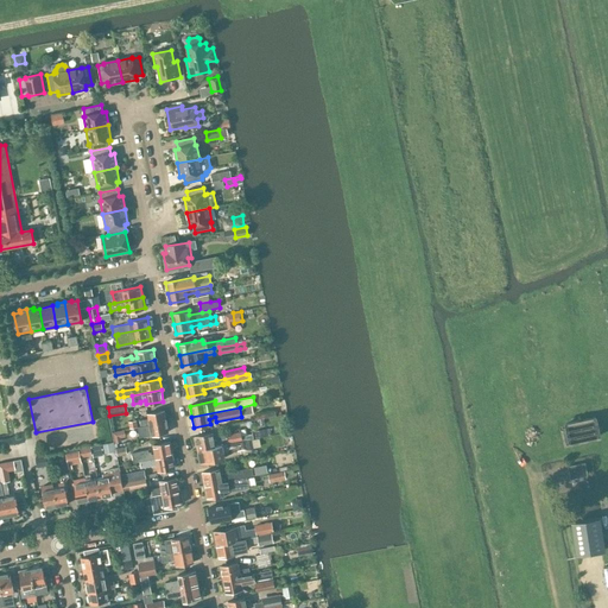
[(150,419),(141,420),(143,425),(168,422),(165,410),(149,413),(150,419)]
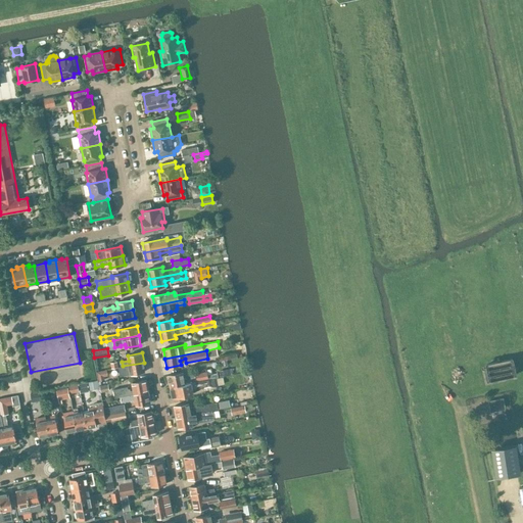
[(518,376),(514,358),(482,364),(485,383),(518,376)]
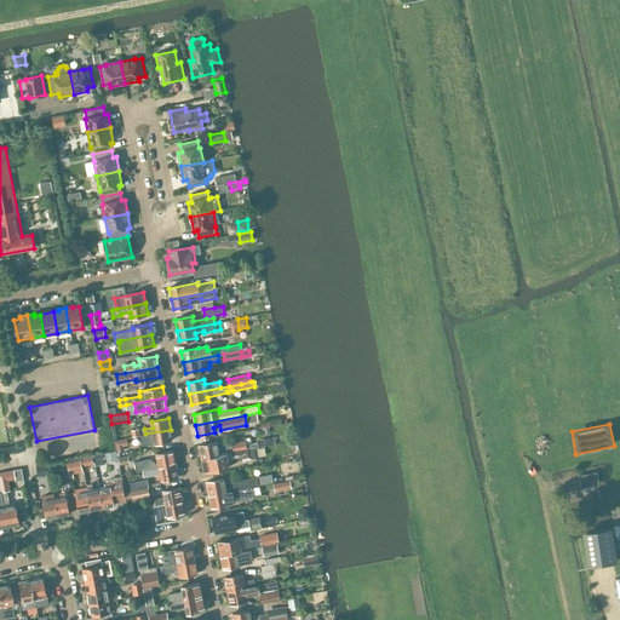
[(145,434),(141,435),(143,446),(155,443),(172,441),(171,430),(145,434)]
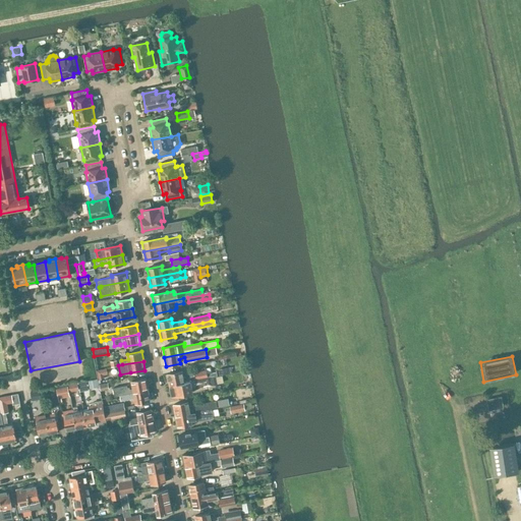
[(230,373),(228,367),(218,369),(220,375),(230,373)]
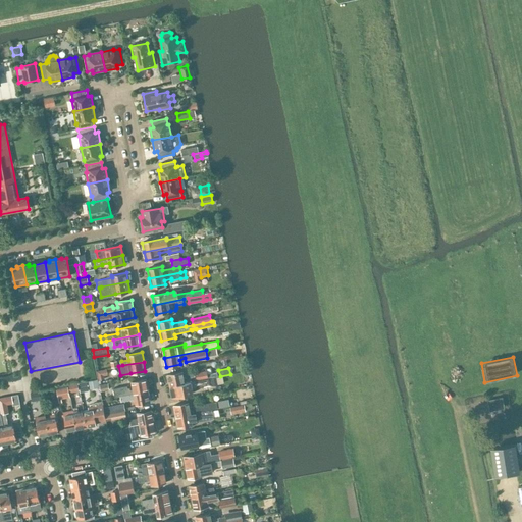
[(206,371),(196,374),(197,380),(208,378),(207,374),(206,371)]
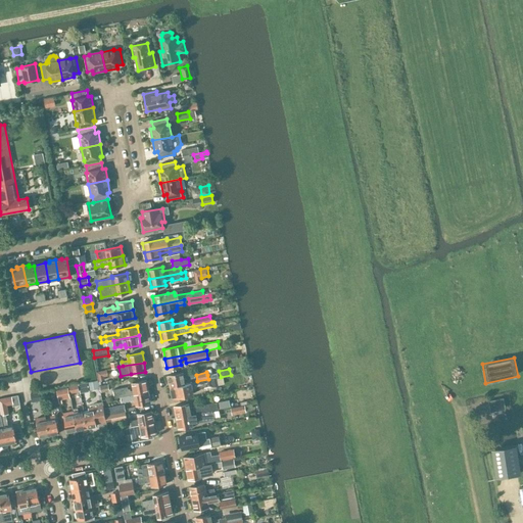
[(183,373),(169,376),(171,387),(193,382),(196,382),(195,376),(186,378),(187,380),(184,380),(183,373)]
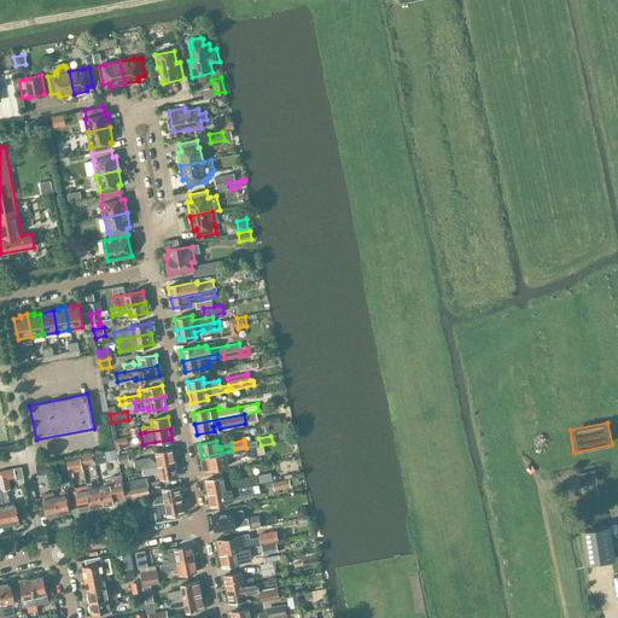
[(228,452),(202,458),(204,471),(221,467),(228,466),(227,460),(238,458),(250,455),(251,455),(250,448),(246,448),(232,452),(228,452)]
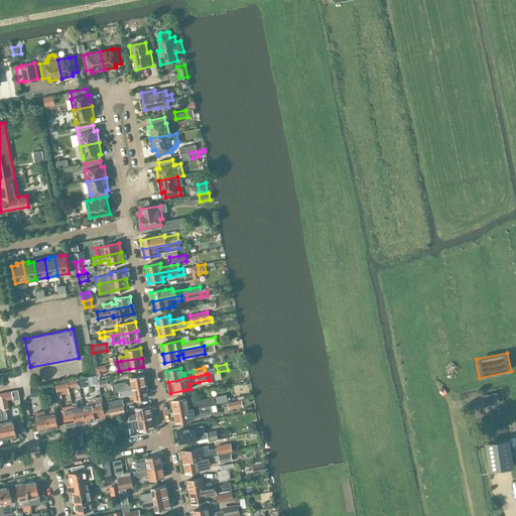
[(124,390),(147,385),(145,375),(131,377),(132,385),(130,385),(130,384),(126,384),(126,381),(112,384),(113,392),(124,390)]
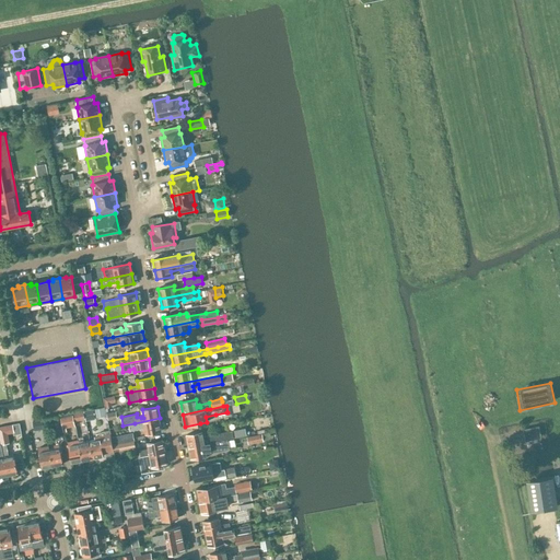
[(106,416),(105,408),(93,410),(95,418),(106,416)]
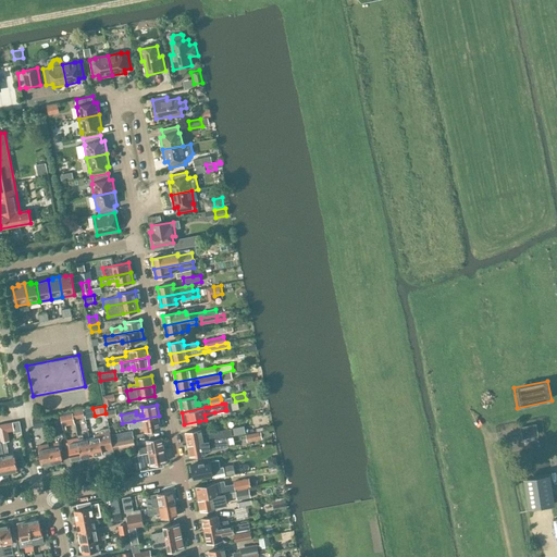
[(85,417),(83,409),(74,411),(75,419),(85,417)]
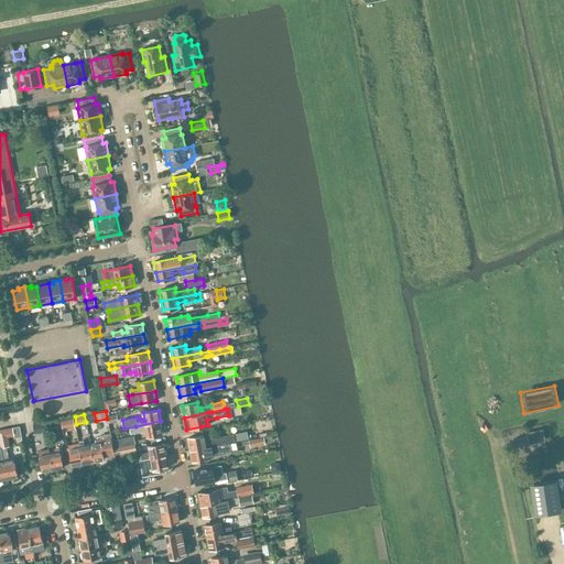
[(118,421),(117,414),(108,415),(109,423),(118,421)]
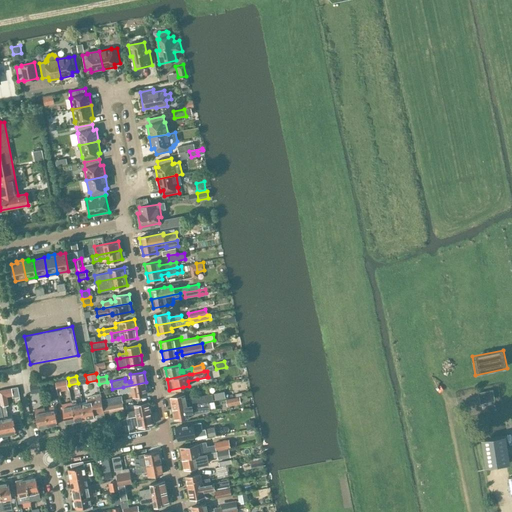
[(69,389),(66,378),(54,380),(56,391),(69,389)]
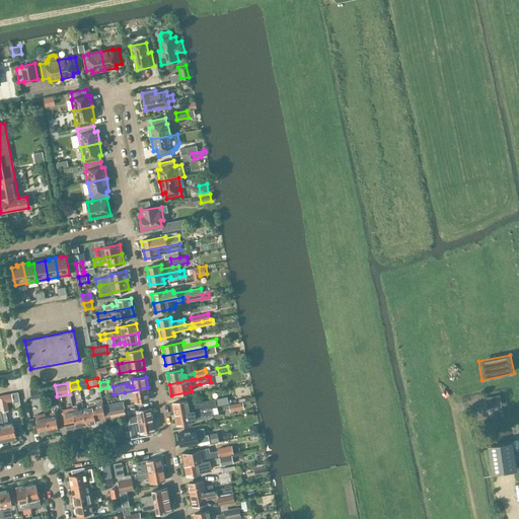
[(148,387),(125,392),(126,398),(132,396),(132,394),(134,394),(136,401),(150,398),(148,387)]
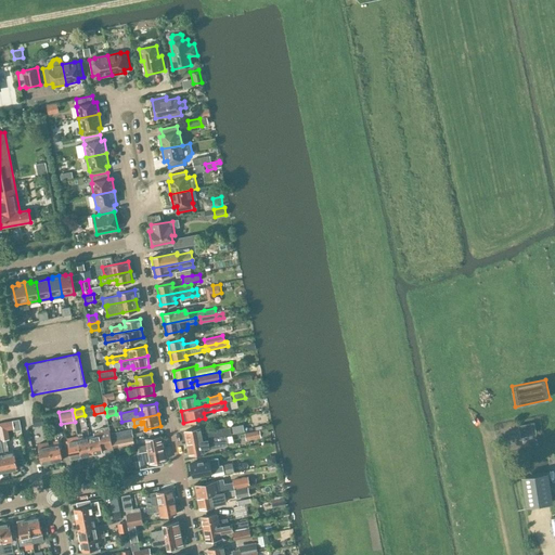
[(43,425),(41,415),(33,417),(34,427),(43,425)]
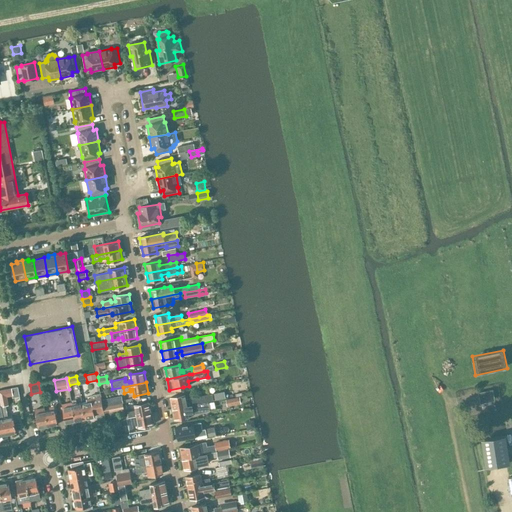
[(57,399),(54,386),(47,387),(50,400),(57,399)]
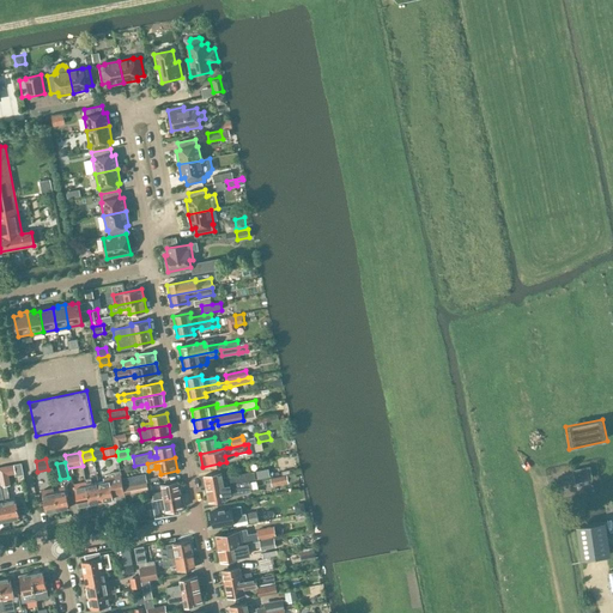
[(593,479),(590,466),(572,469),(575,483),(593,479)]
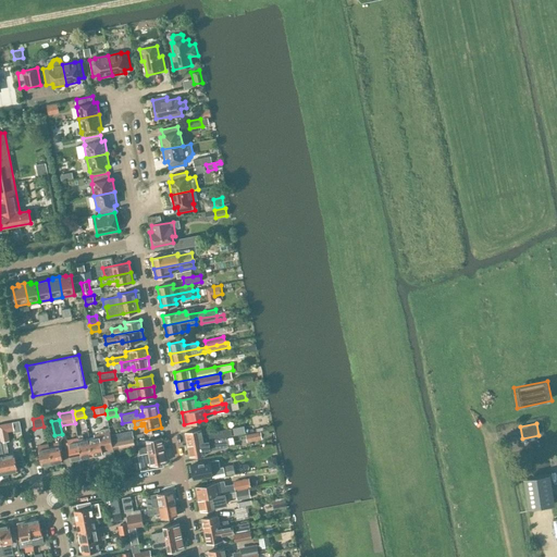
[(96,437),(90,438),(94,455),(104,454),(103,450),(113,448),(109,428),(98,430),(99,434),(95,435),(96,437)]
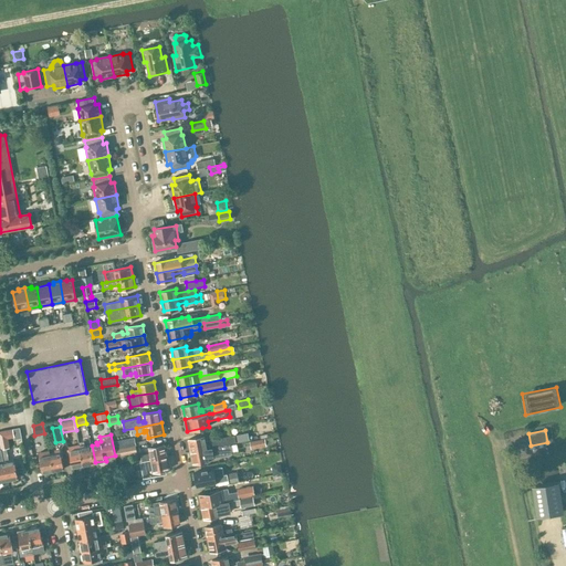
[(191,451),(230,443),(237,442),(234,436),(206,441),(205,436),(189,439),(191,451)]
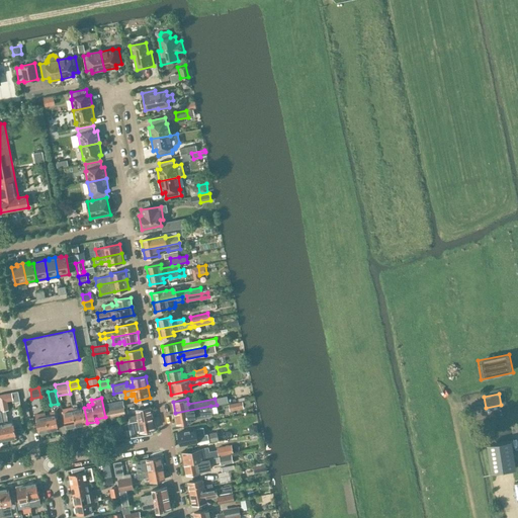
[(243,408),(242,402),(229,404),(230,411),(243,408)]
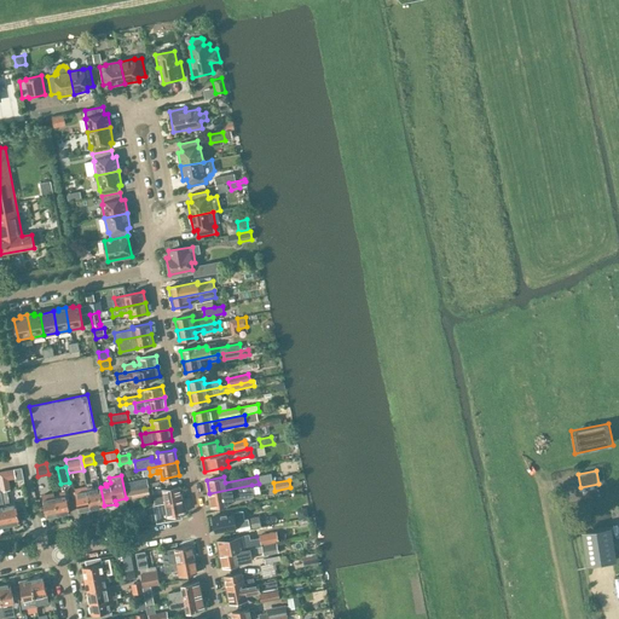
[(92,508),(104,505),(100,487),(94,489),(93,485),(87,486),(88,490),(92,508)]
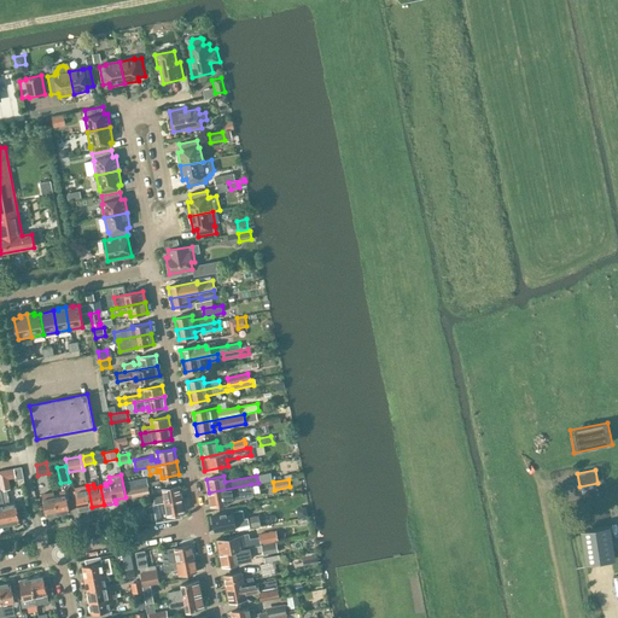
[(252,496),(251,484),(209,493),(211,506),(228,502),(227,499),(233,497),(233,500),(252,496)]
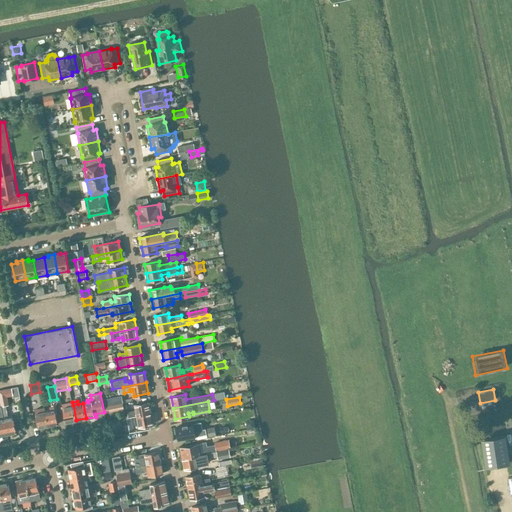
[(134,410),(129,411),(130,417),(152,413),(150,402),(135,404),(137,411),(135,412),(134,410)]
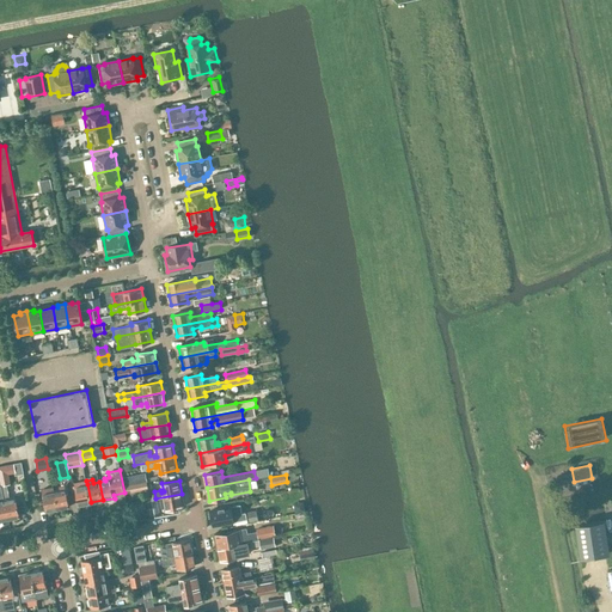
[(79,505),(91,502),(87,484),(81,485),(80,482),(74,483),(79,505)]
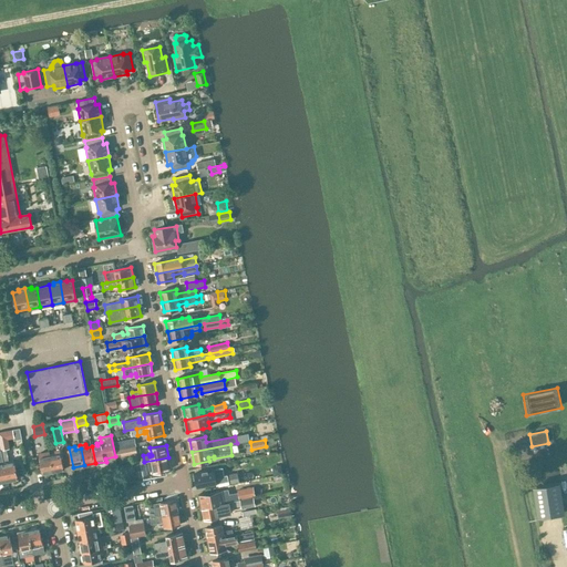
[(137,452),(136,446),(115,450),(116,454),(121,453),(121,455),(137,452)]
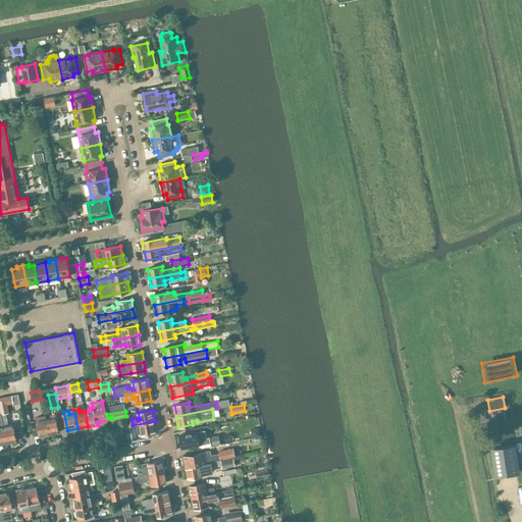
[(5,414),(0,414),(6,442),(16,440),(15,436),(14,431),(13,424),(8,425),(6,419),(5,414)]
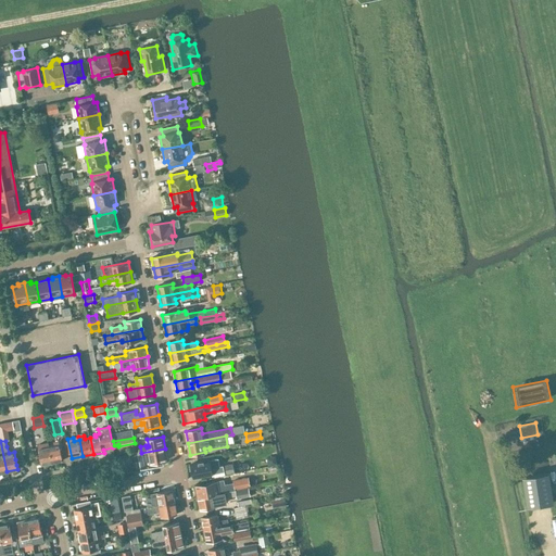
[(54,444),(49,445),(52,463),(63,460),(60,441),(54,442),(54,444)]
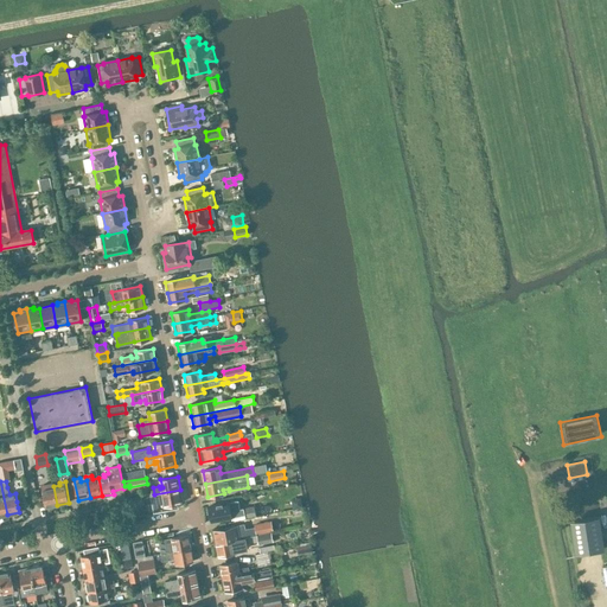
[(57,505),(53,486),(53,484),(42,485),(45,508),(57,505)]
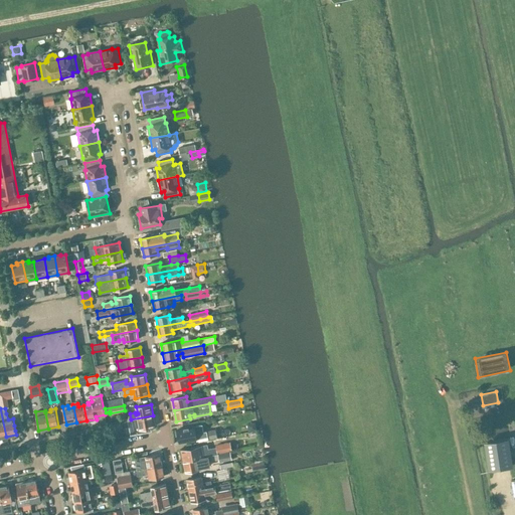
[(131,419),(128,420),(130,436),(152,431),(151,426),(155,425),(153,415),(131,419)]
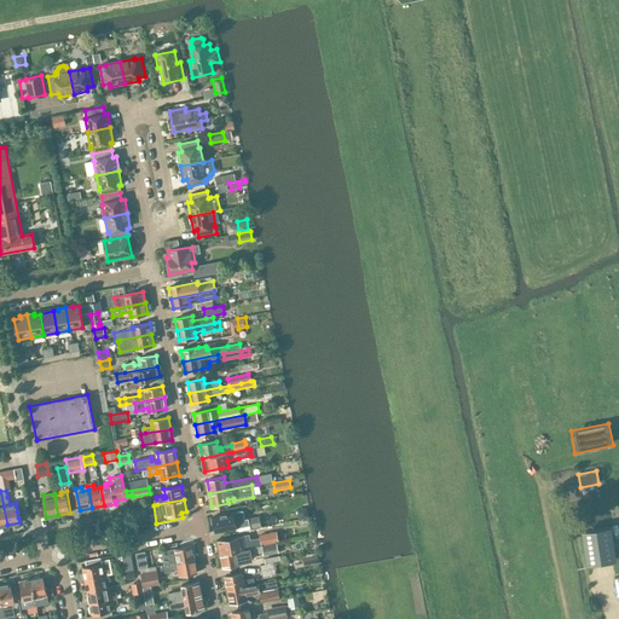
[(233,513),(213,516),(217,531),(243,526),(250,525),(248,518),(246,519),(243,510),(233,513)]
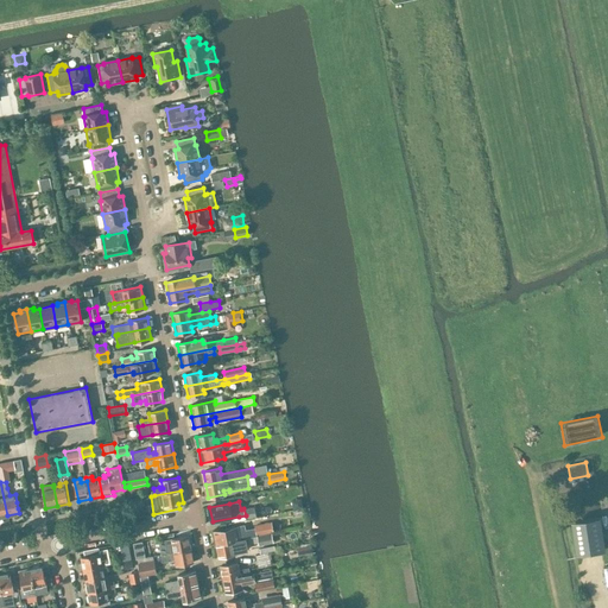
[(254,507),(246,508),(247,518),(260,515),(259,507),(255,508),(254,507)]
